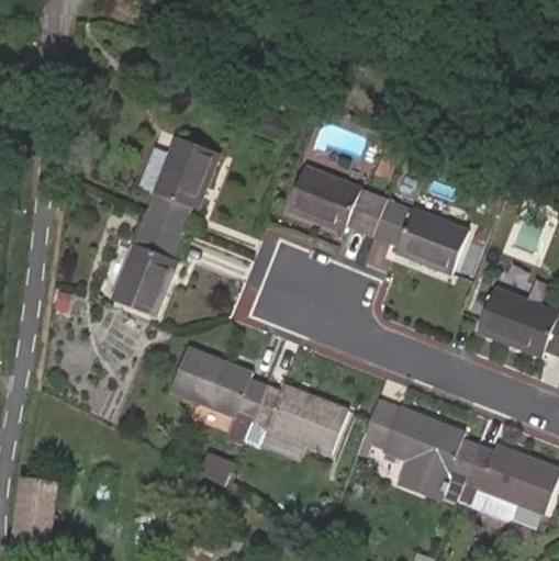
[(278,142),(286,122),(260,113),(253,132),(278,142)]
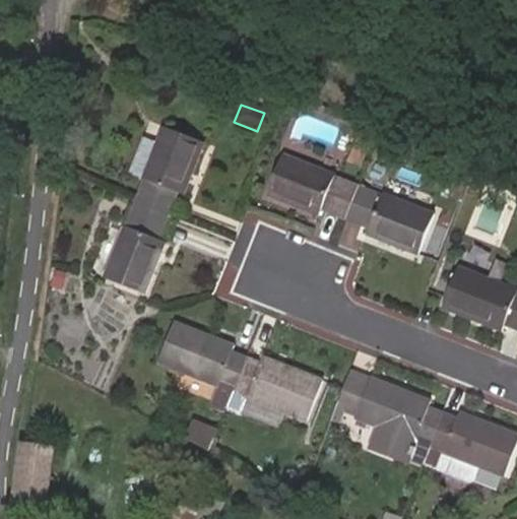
[(142,178),(133,202),(167,215),(176,191),(182,194),(202,141),(163,126),(155,142),(142,137),(128,172),(142,178)]
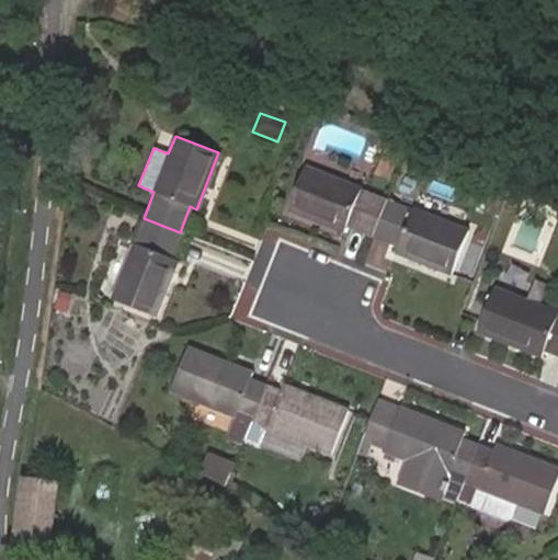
[(387,179),(399,145),(386,139),(374,174),(387,179)]
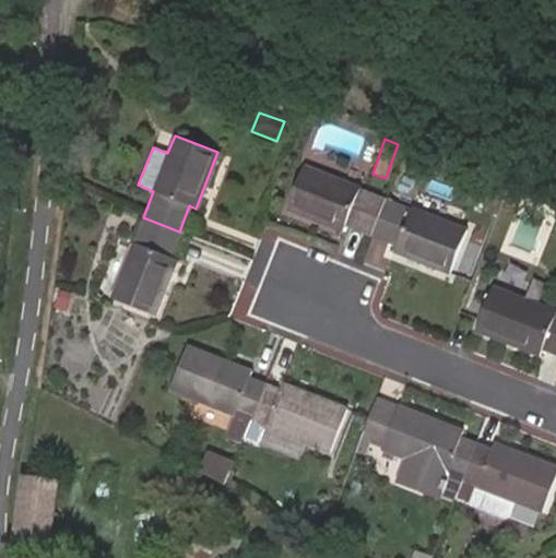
[(370,235),(383,201),(357,190),(357,188),(302,166),(285,208),(343,230),(345,224),(370,235)]
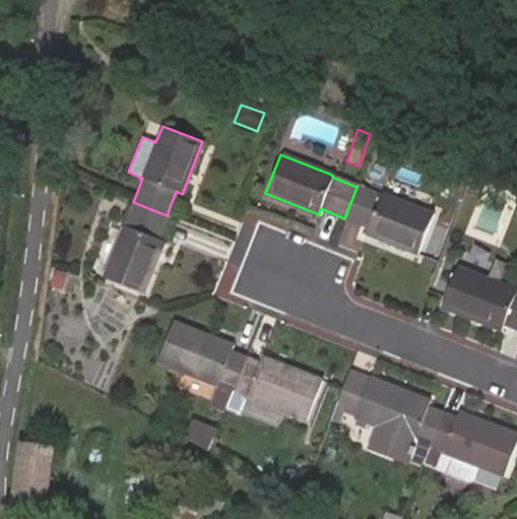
[(379,196),(357,187),(344,218),(367,228),(365,233),(417,253),(433,214),(380,193),(379,196)]
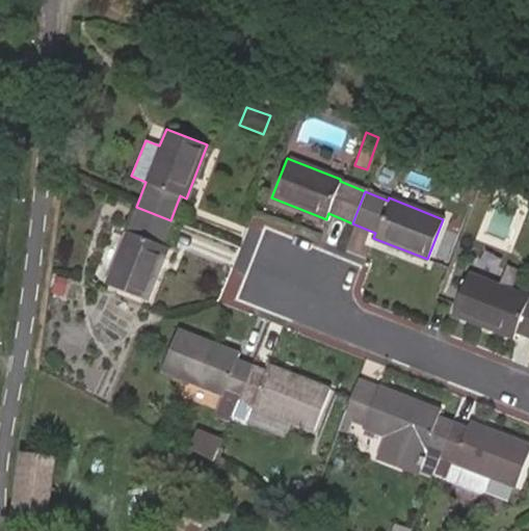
[(170,220),(136,207),(106,283),(147,298),(166,247),(160,244),(170,220)]
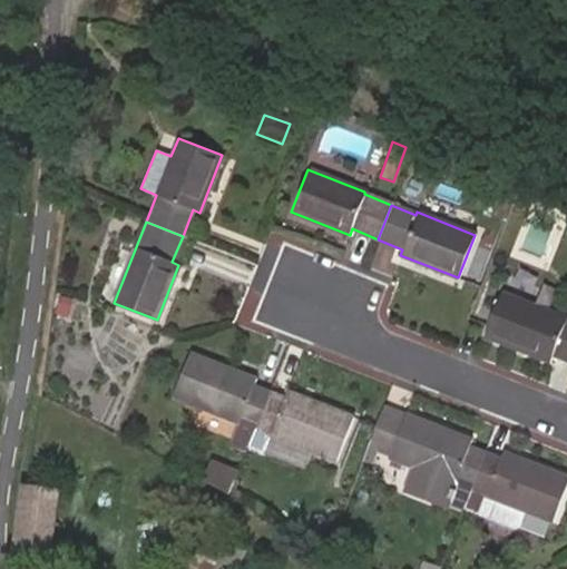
[(551,355),(566,361),(566,321),(565,321),(566,317),(500,292),(484,336),(549,362),(551,355)]
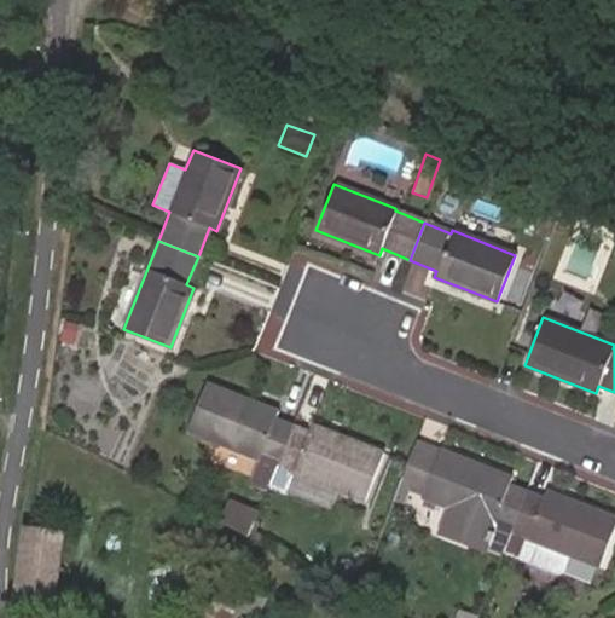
[(277,460),(293,423),(274,416),(277,410),(207,382),(187,428),(257,457),(250,474),(268,481),(277,460)]
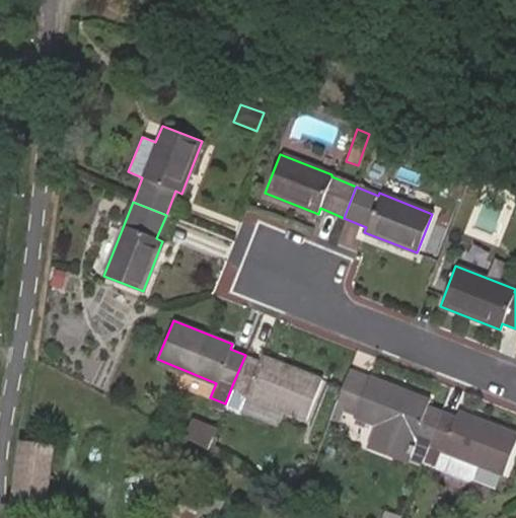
[(232,385),(225,403),(239,409),(245,394),(304,418),(319,379),(261,355),(258,360),(245,355),(232,385)]
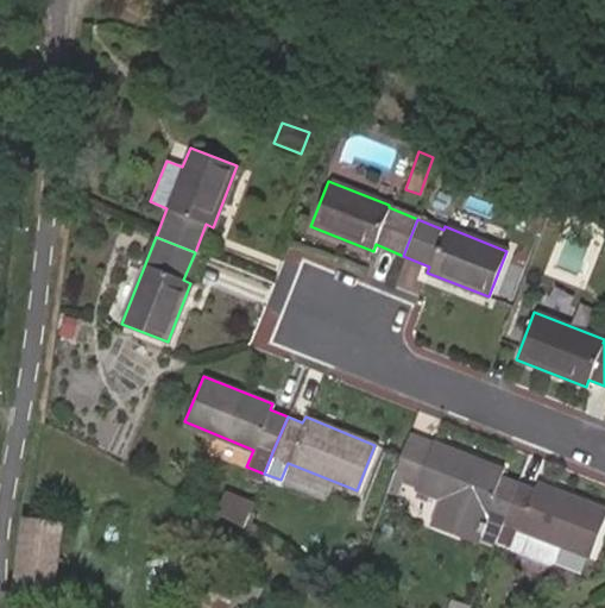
[(477,533),(493,540),(516,484),(500,477),(503,471),(433,444),(432,447),(405,437),(390,477),(415,487),(414,490),(441,501),(432,525),(474,541),(477,533)]
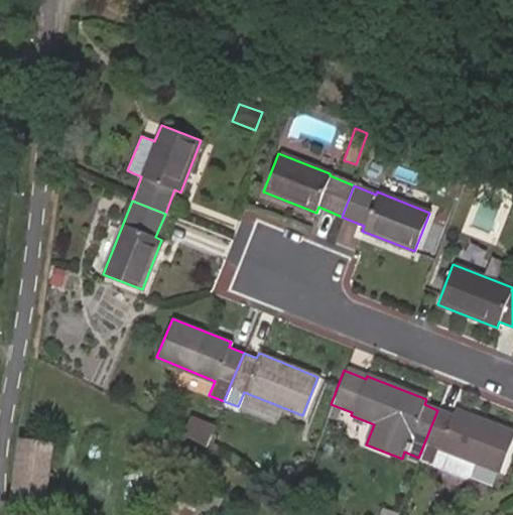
[(437,410),(418,458),(433,463),(431,466),(464,479),(469,477),(474,464),(497,473),(512,433),(455,410),(452,415),(437,410)]
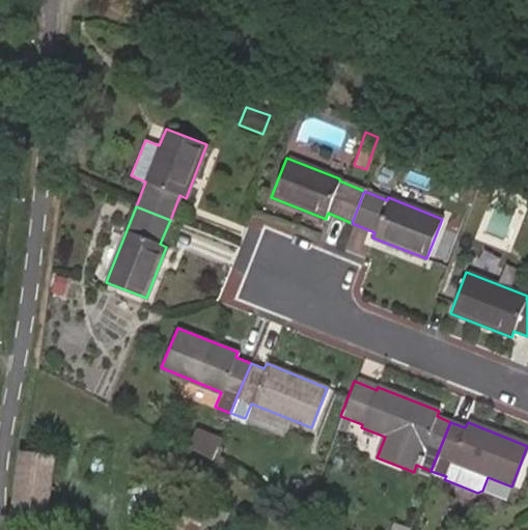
[(211,459),(219,439),(195,429),(188,447),(211,459)]
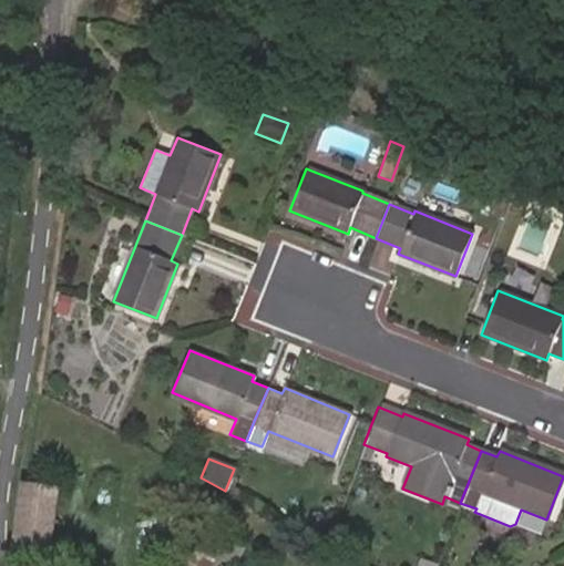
[(18,482),(9,556),(51,562),(59,486),(18,482)]
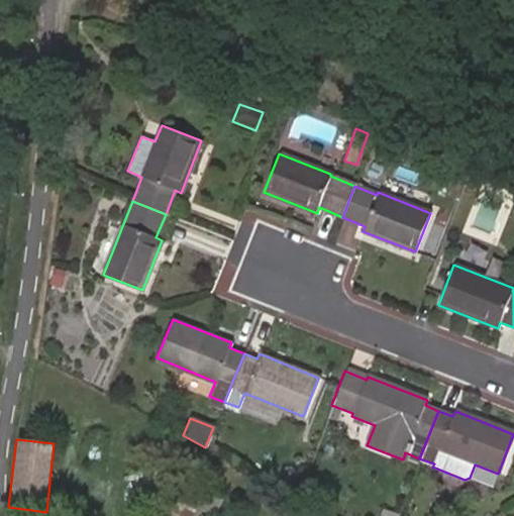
[(212,515),(221,496),(204,488),(183,478),(165,515),(212,515)]
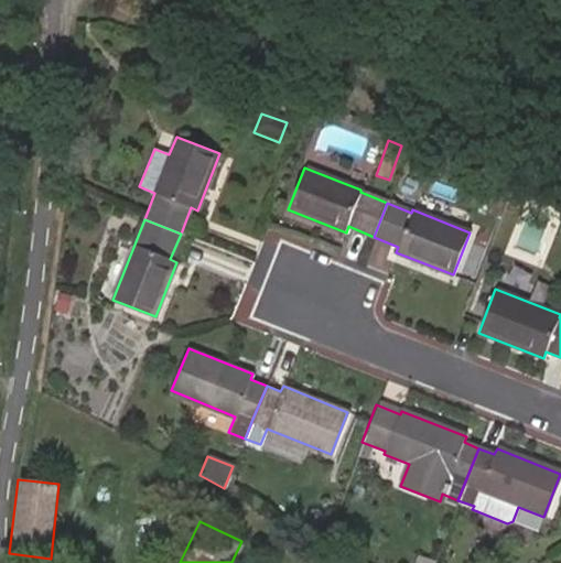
All buildings are outlined.
